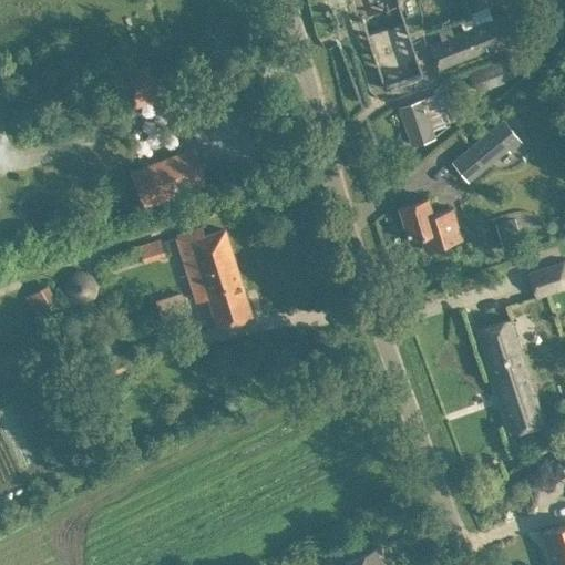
[(363,21),(387,90),(424,78),(398,0),(351,0),(359,22),(363,21)]
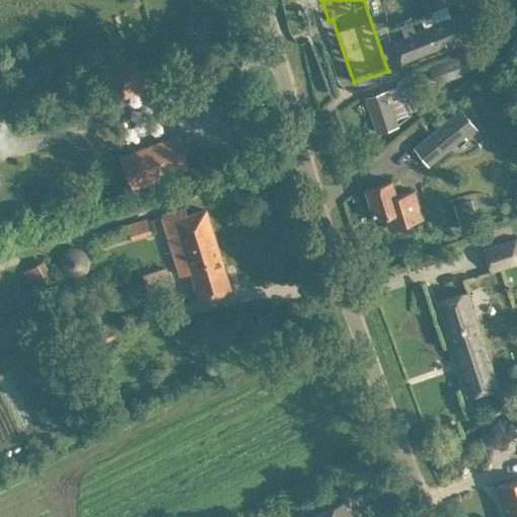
[(433,0),(436,9),(460,2),(459,0),(433,0)]
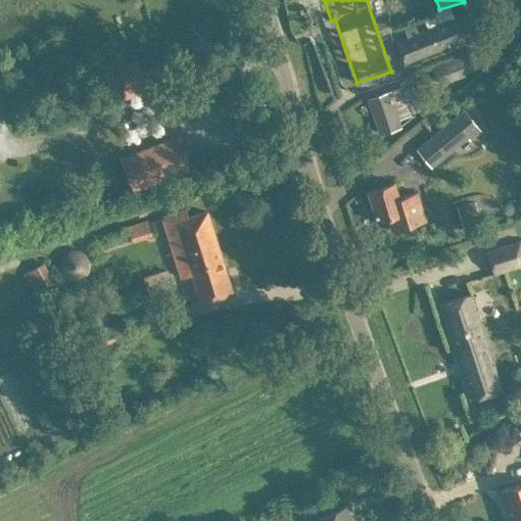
[(398,43),(407,64),(478,36),(470,15),(398,43)]
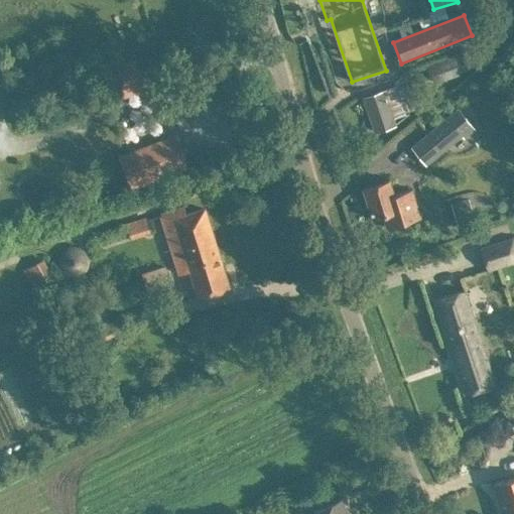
[(429,67),(436,86),(462,76),(461,75),(472,70),(465,52),(429,67)]
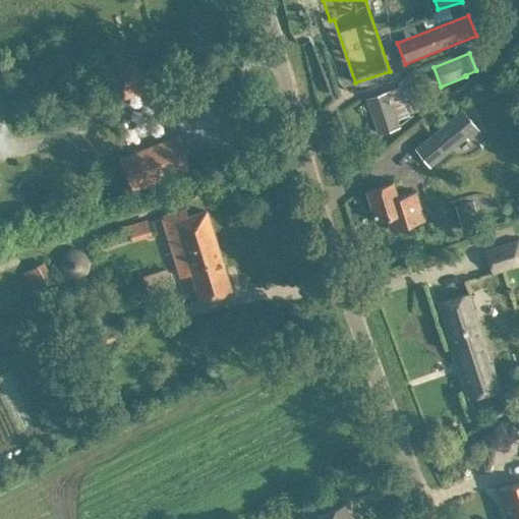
[(160,58),(151,62),(156,76),(166,72),(160,58)]
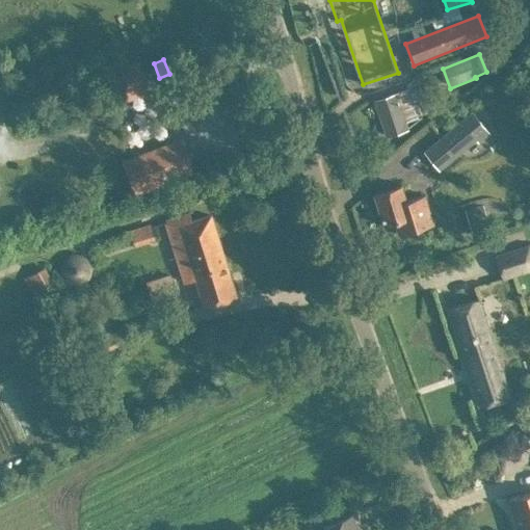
[(115,72),(128,97),(150,86),(138,61),(115,72)]
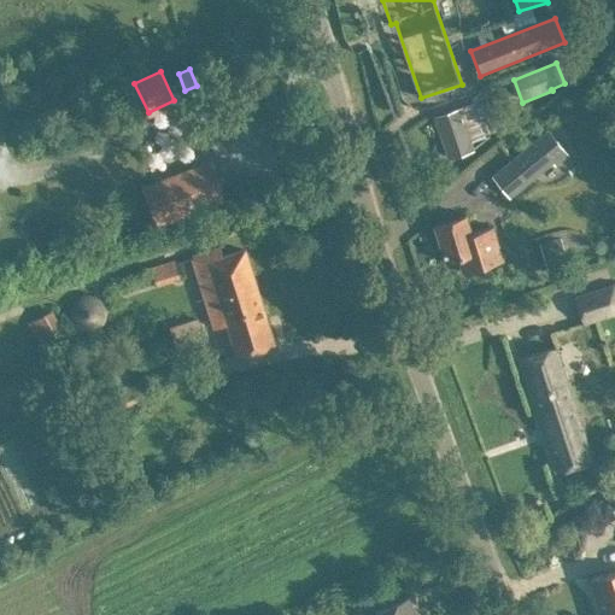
[(438,118),(451,159),(474,152),(472,142),(481,140),(475,122),(480,121),(475,106),(438,118)]
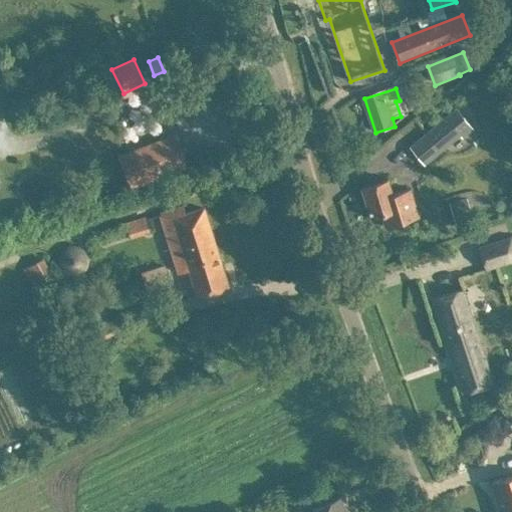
[(413,149),(426,164),(461,135),(464,138),(473,130),(458,110),(413,149)]
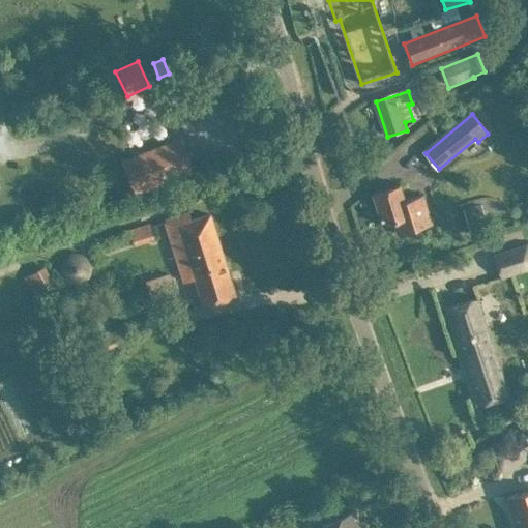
[(125,160),(139,196),(197,173),(184,139),(125,160)]
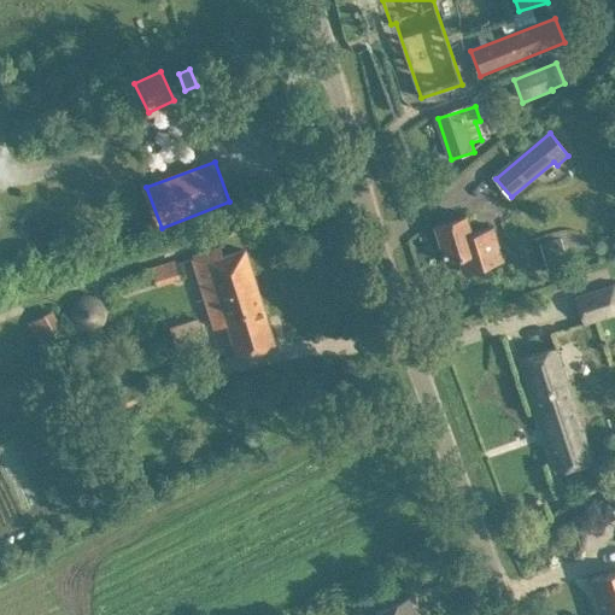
[(504,259),(495,228),(473,234),(467,216),(435,226),(447,263),(461,259),(466,274),(504,262),(504,259)]
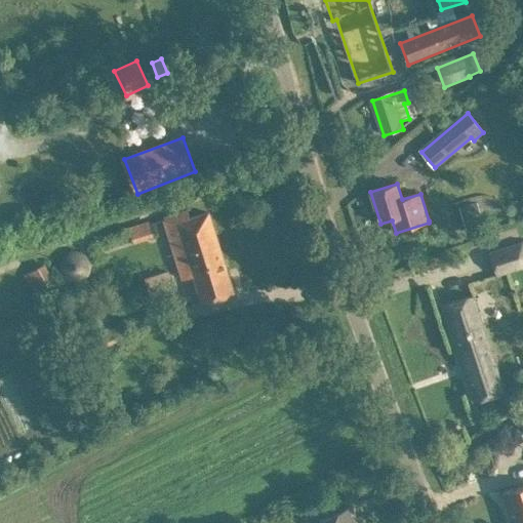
[(234,293),(209,213),(191,219),(189,211),(165,219),(185,280),(195,277),(203,303),(234,293)]
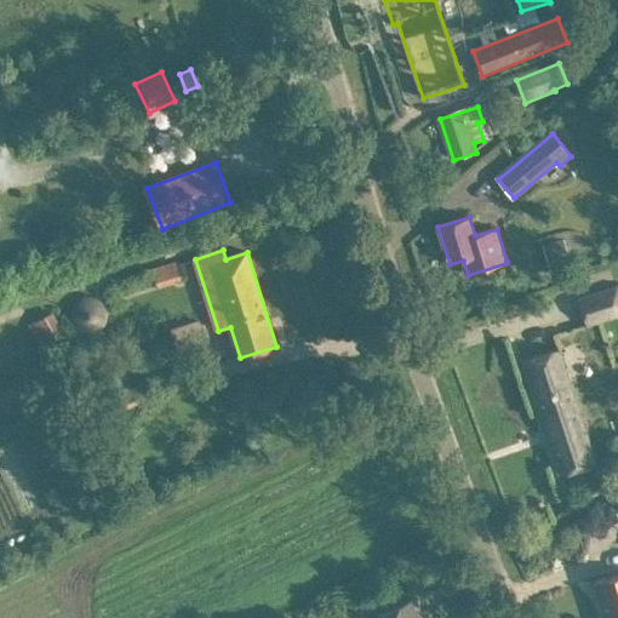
[(161,287),(184,279),(178,261),(155,268),(161,287)]
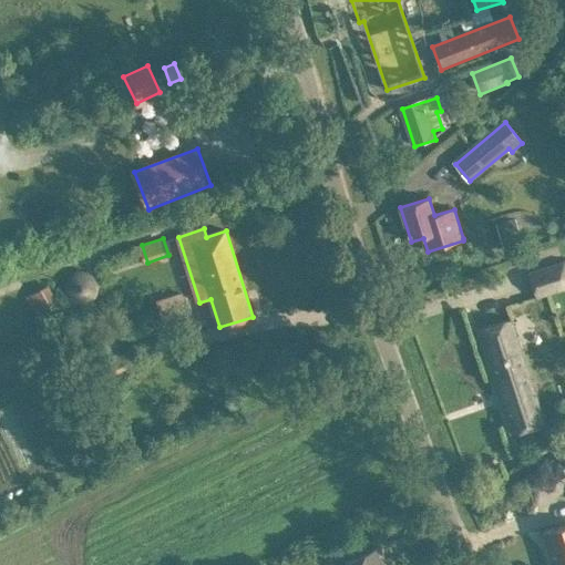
[(530,271),(537,296),(564,286),(564,259),(530,271)]
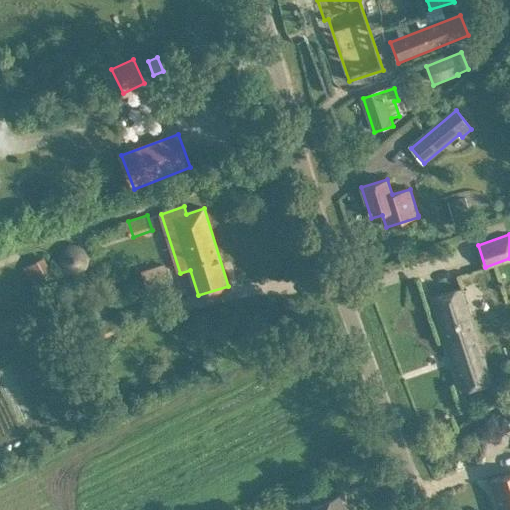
[(142,273),(147,289),(170,281),(165,265),(142,273)]
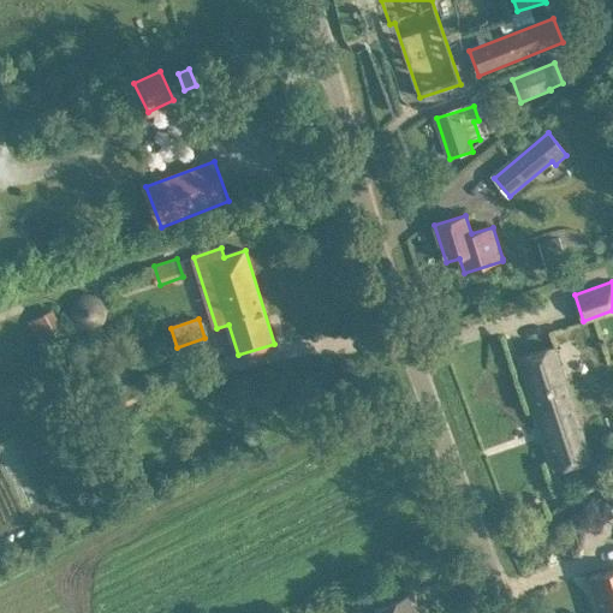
[(518,357),(555,469),(593,457),(555,345),(518,357)]
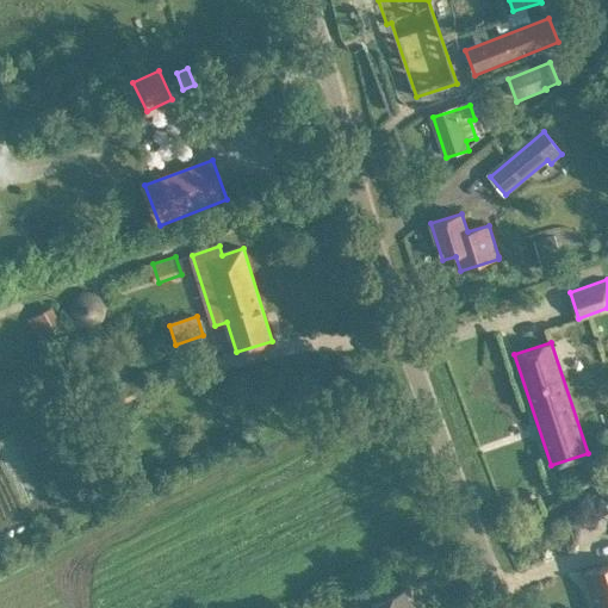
[(129,383),(104,395),(110,408),(135,396),(129,383)]
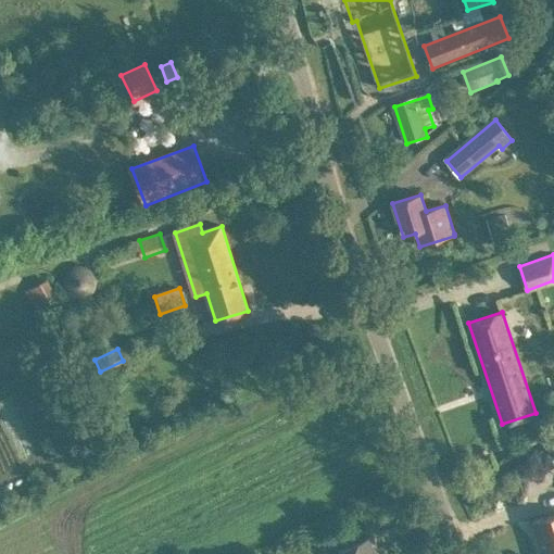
[(553,516),(533,523),(542,553),(553,553),(553,516)]
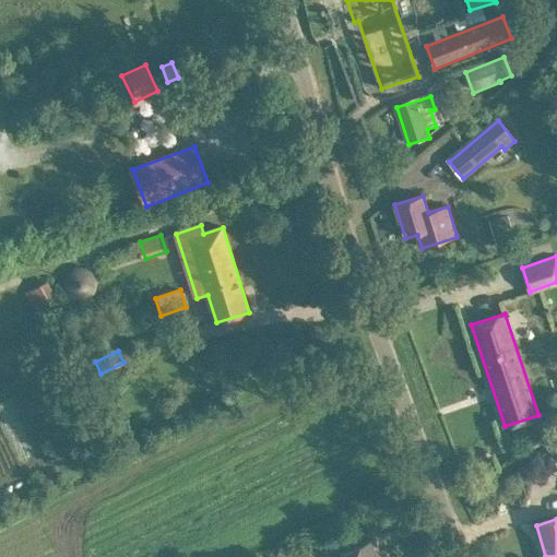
[(377,556),(371,542),(340,556),(377,556)]
